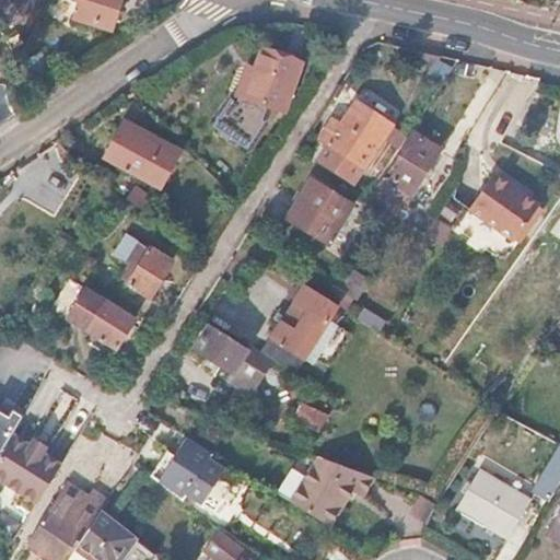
[(0,0),(0,15),(6,25),(39,4),(36,0),(0,0)]
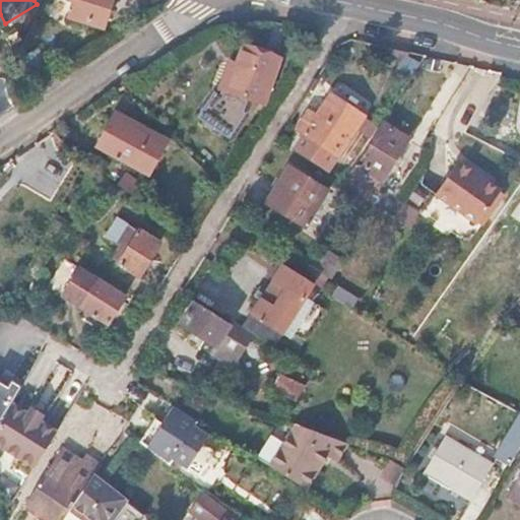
[(74,0),(70,14),(104,25),(112,0),(74,0)]
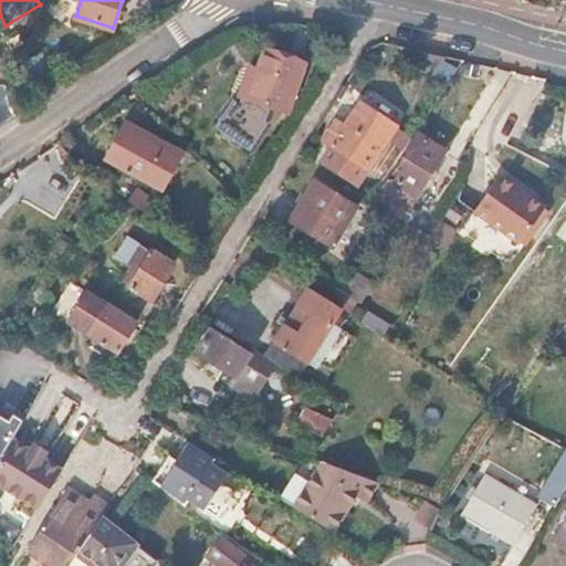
[(303,60),(265,48),(255,73),(248,71),(241,92),(287,107),(303,60)]
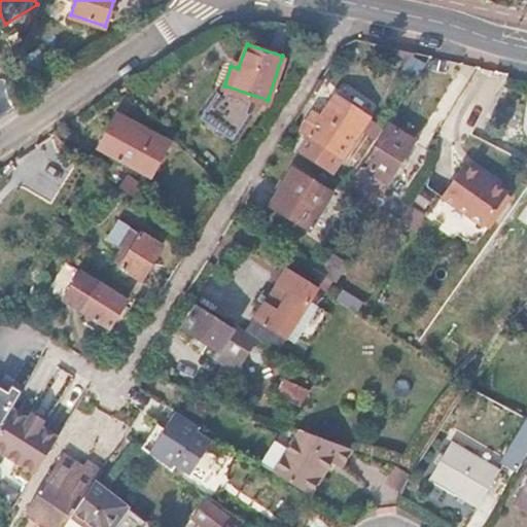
[(43,85),(58,76),(40,48),(26,58),(43,85)]
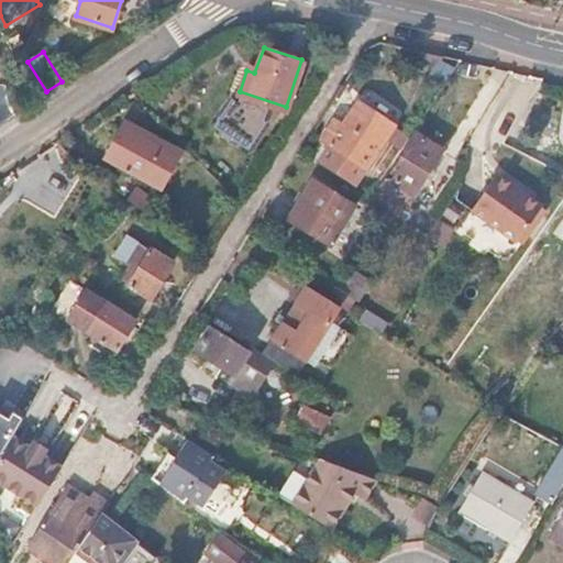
[(328,144),(319,162),(356,185),(395,127),(357,102),(341,123),(333,119),(320,139),(328,144)]
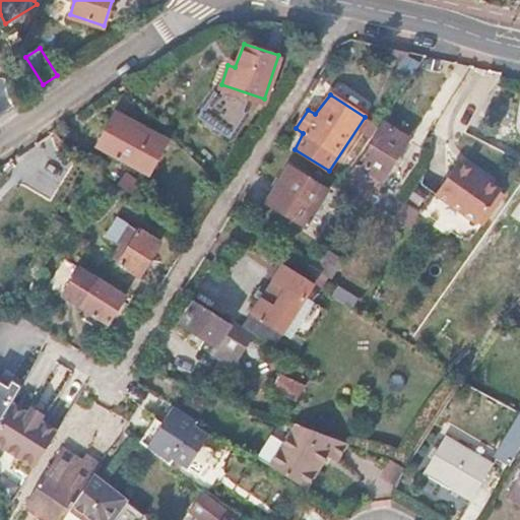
[(115,115),(96,146),(130,164),(146,133),(115,115)]
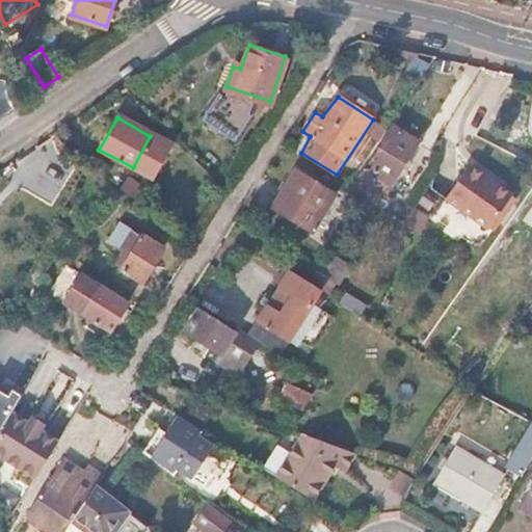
[(392,125),(366,168),(391,185),(396,178),(419,141),(392,125)]
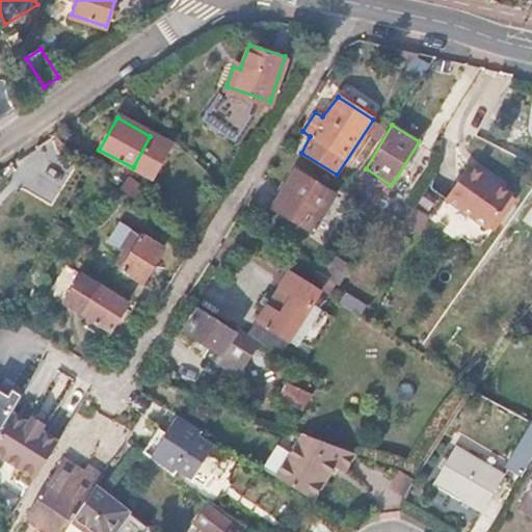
[(450,196),(491,224),(513,190),(471,161),(450,196)]
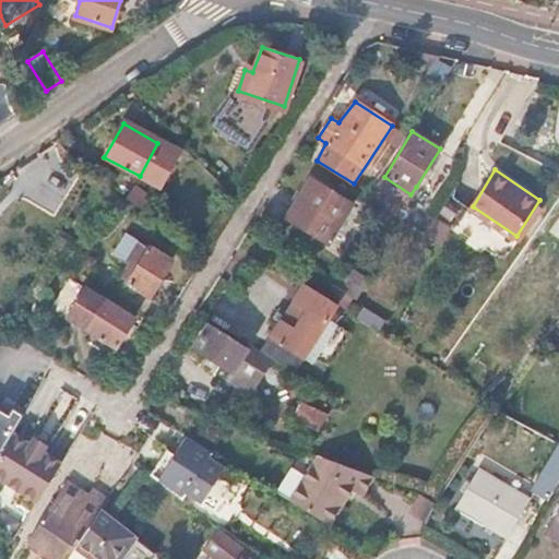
[(411,194),(384,177),(369,199),(396,216),(411,194)]
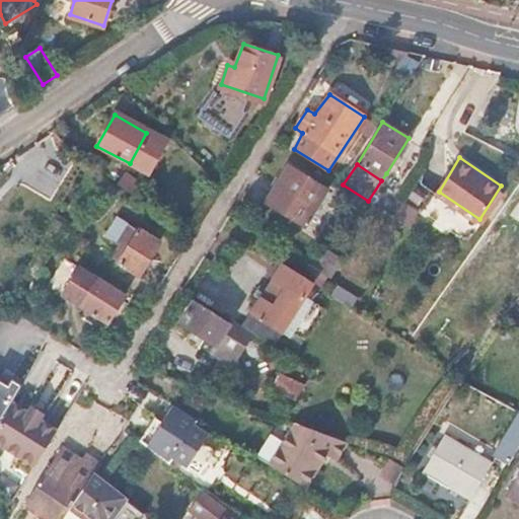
[(288,166),(266,203),(302,224),(324,190),(288,166)]
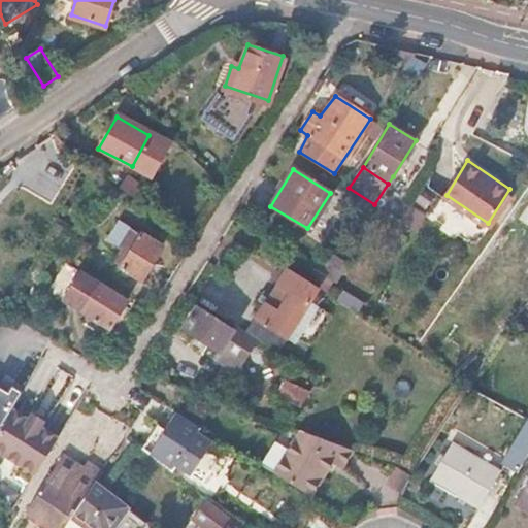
[(120,190),(135,200),(142,190),(127,178),(120,190)]
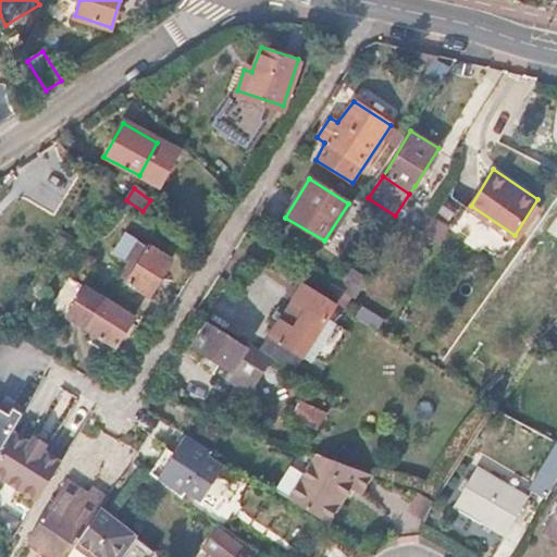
[(444,231),(430,222),(423,233),(437,242),(444,231)]
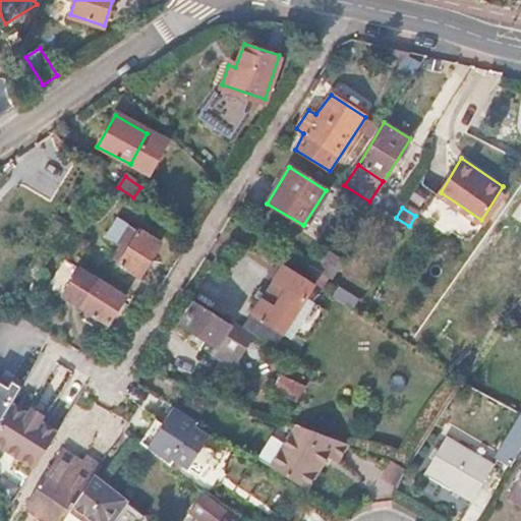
[(121,219),(110,238),(121,245),(112,259),(138,274),(158,242),(121,219)]
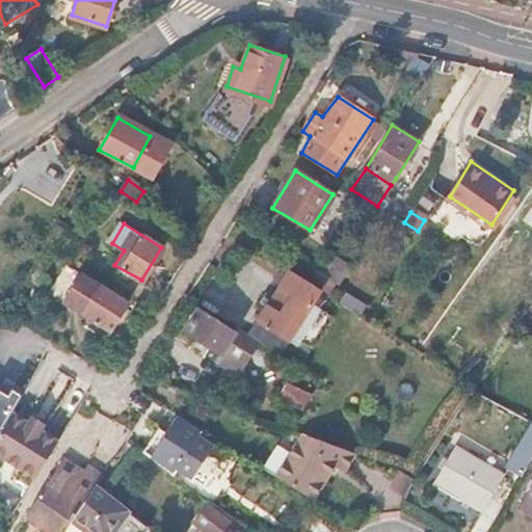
[(43,245),(34,259),(45,265),(52,251),(43,245)]
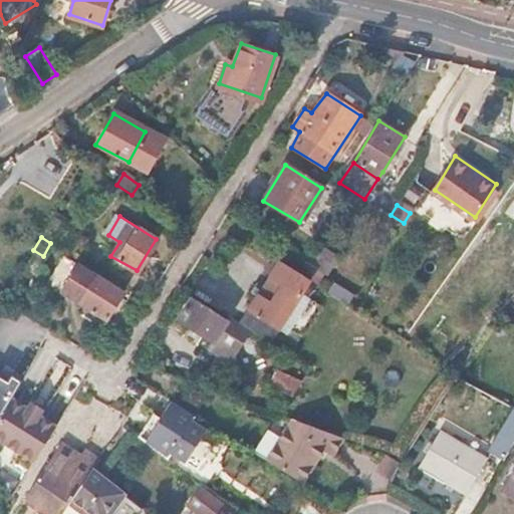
[(306,262),(326,275),(336,258),(316,243),(306,262)]
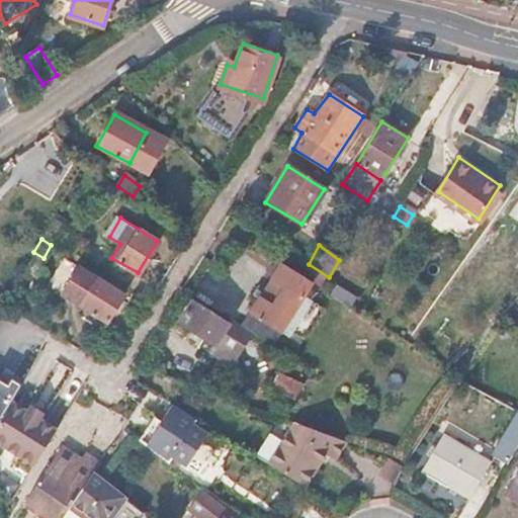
[(279,262),(250,311),(280,328),(311,282),(279,262)]
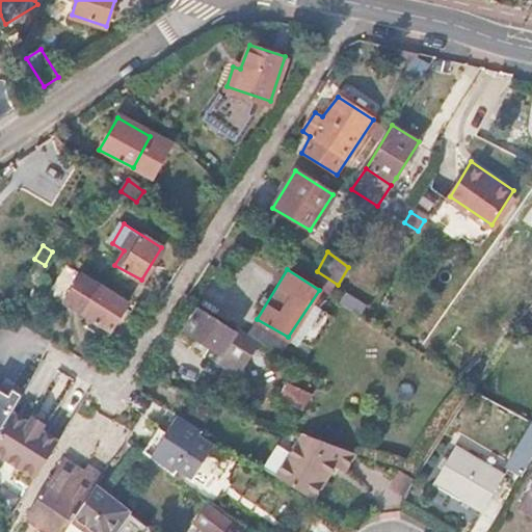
[(126,302),(94,282),(86,277),(70,304),(110,329),(126,302)]
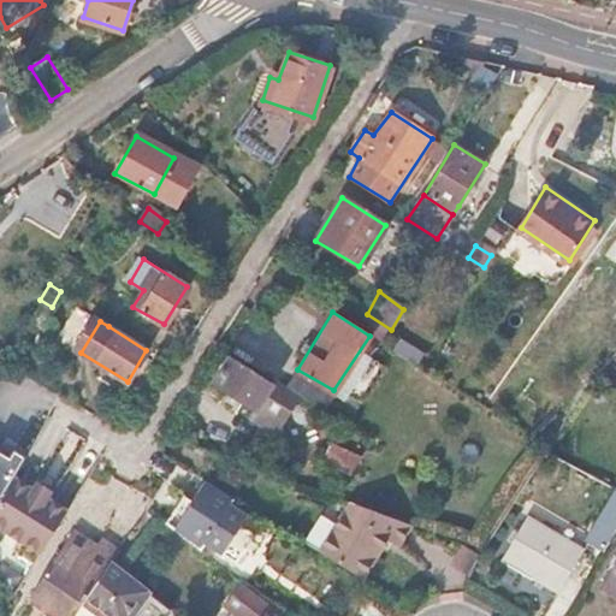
[(400,338),(394,353),(419,365),(426,349),(400,338)]
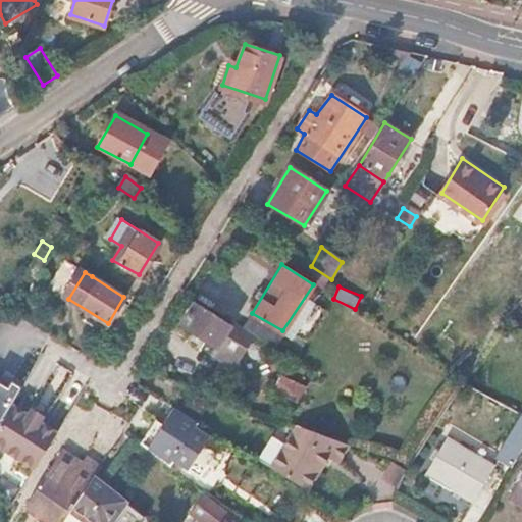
[(235,366),(254,333),(232,319),(228,324),(194,302),(180,323),(216,345),(213,353),(235,366)]
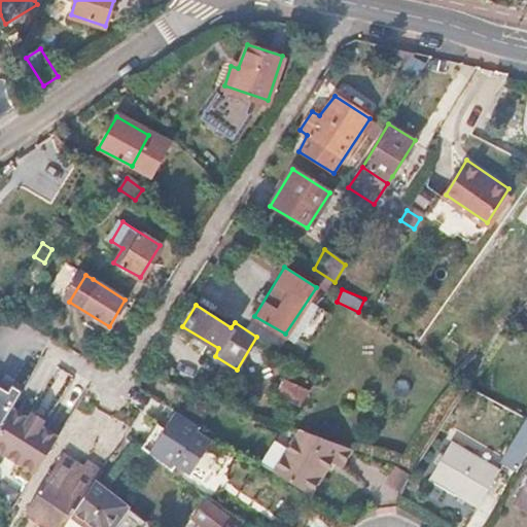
[(29,376),(14,367),(0,392),(0,409),(7,414),(29,376)]
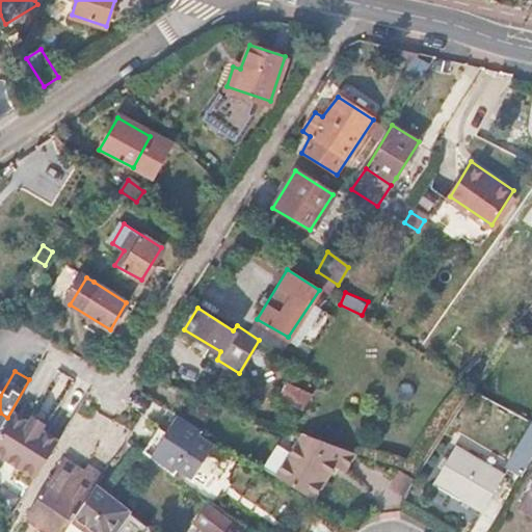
[(276,398),(301,410),(312,395),(285,382),(276,398)]
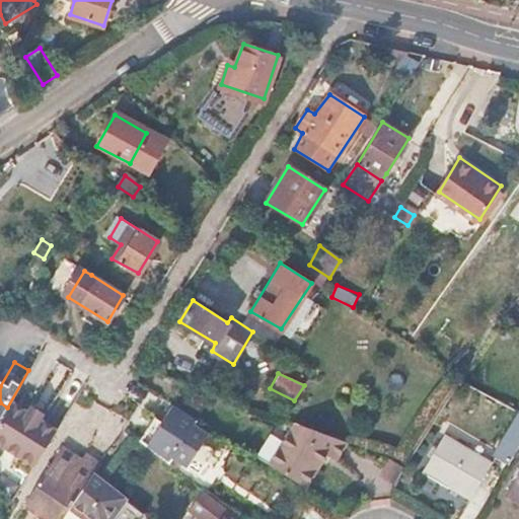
[(27,409),(13,400),(10,404),(0,421),(0,443),(34,465),(56,430),(58,428),(42,418),(41,411),(34,406),(27,409)]
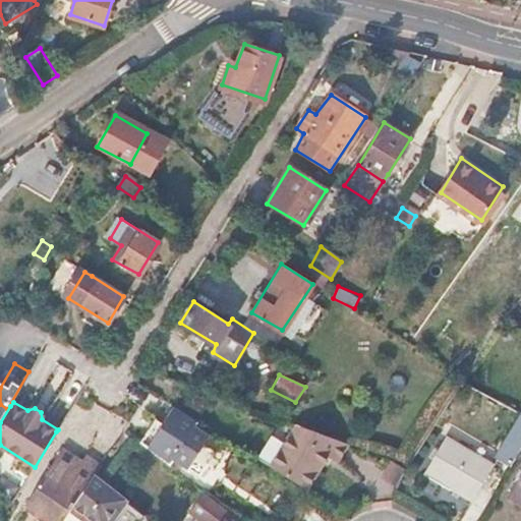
[(139,439),(168,461),(172,454),(186,464),(193,454),(204,461),(212,449),(201,442),(208,432),(192,422),(194,419),(174,406),(162,422),(156,418),(139,439)]
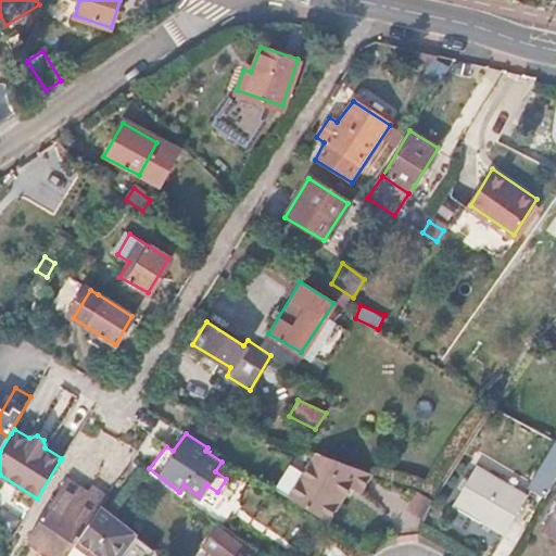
[(301,504),(330,523),(352,489),(363,496),(377,475),(312,452),(286,495),(301,504)]
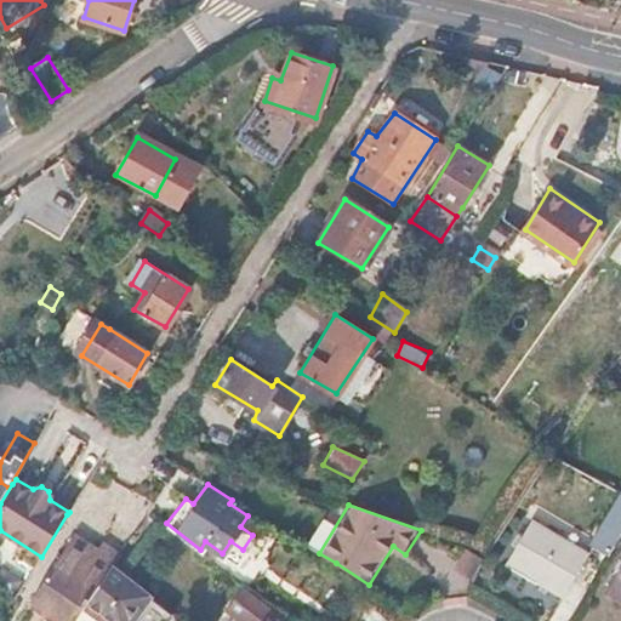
[(530,519),(503,563),(562,597),(587,556),(530,519)]
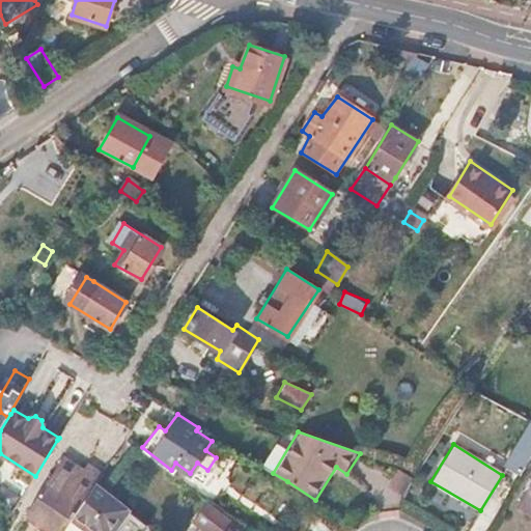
[(24,515),(47,530),(63,530),(84,500),(92,486),(96,480),(103,472),(87,464),(82,469),(63,456),(24,515)]
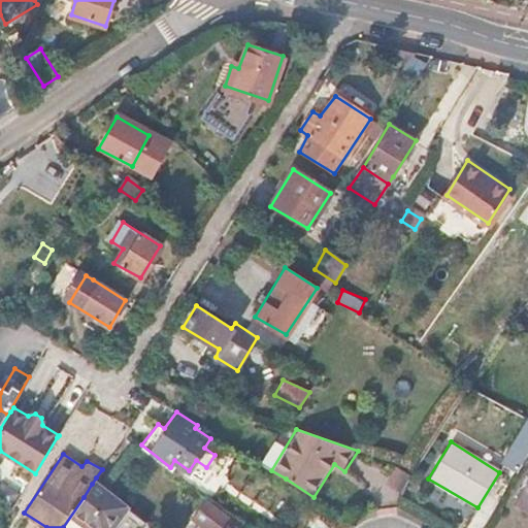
[(403,492),(409,473),(396,468),(389,488),(403,492)]
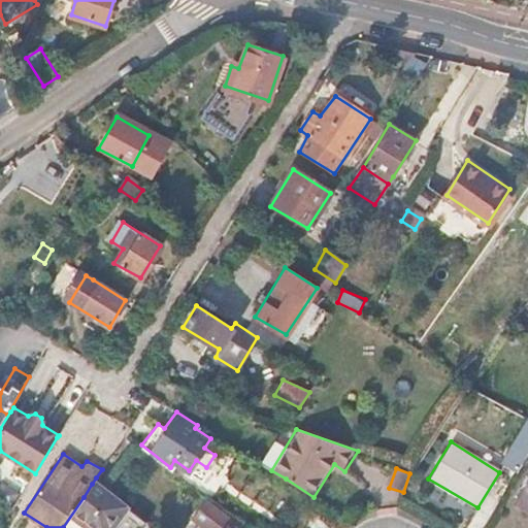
[(114,522),(126,501),(117,494),(107,487),(96,477),(92,484),(84,497),(95,507),(84,522),(88,526),(86,527),(110,527),(116,523),(114,522)]
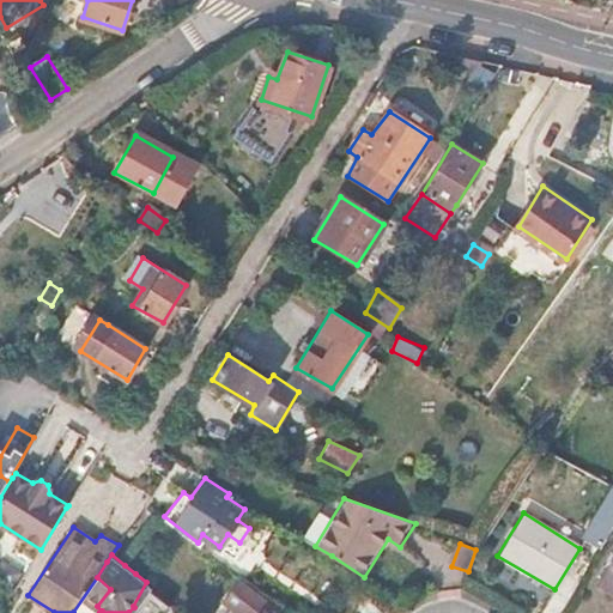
[(133,554),(125,565),(135,574),(144,564),(133,554)]
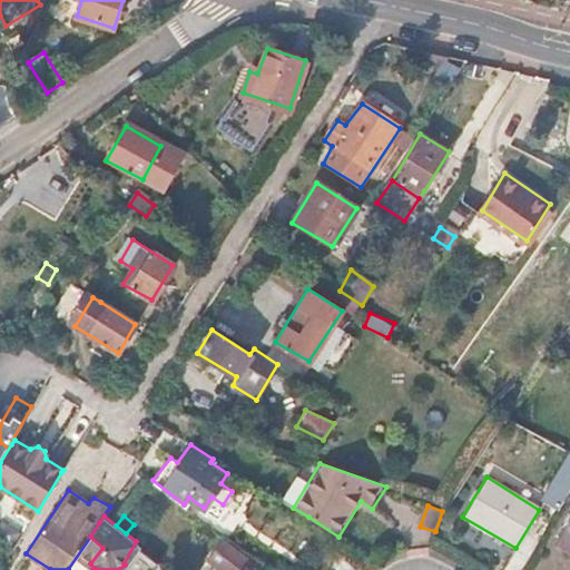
[(569,519),(557,541),(569,549),(569,519)]
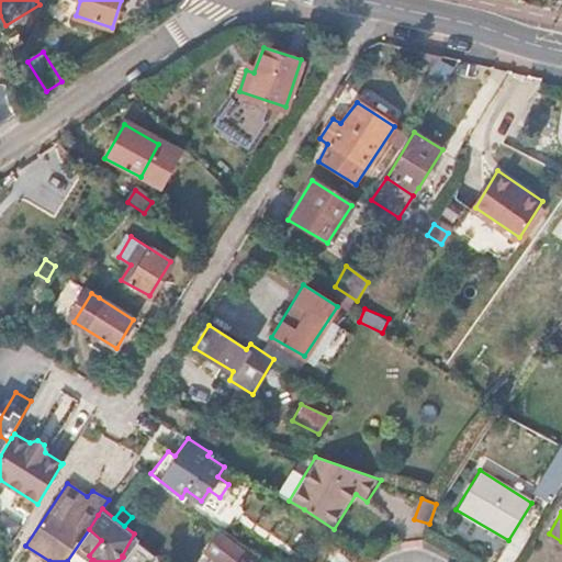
[(259,561),(261,560),(229,535),(209,561),(259,561)]
